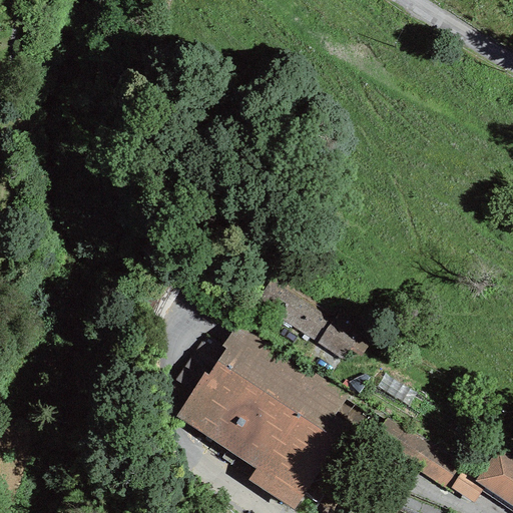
[(371,344),(270,279),(254,303),(344,360),(350,351),(362,359),(371,344)]
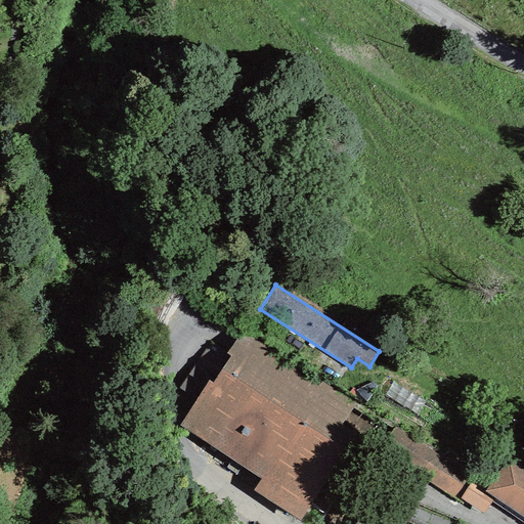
[(356,404),(241,332),(226,354),(230,356),(213,384),(208,380),(179,426),(261,478),(253,490),(300,521),(346,450),(333,442),(356,404)]
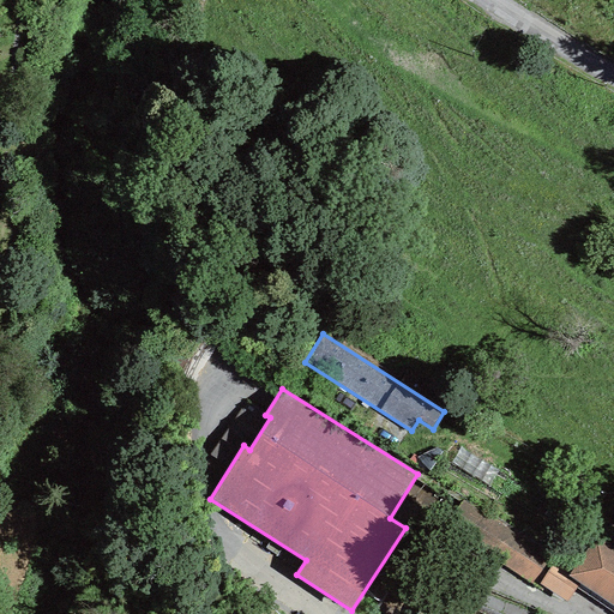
[(557,553),(464,498),(444,531),(537,587),(539,584),(551,565),(557,553)]
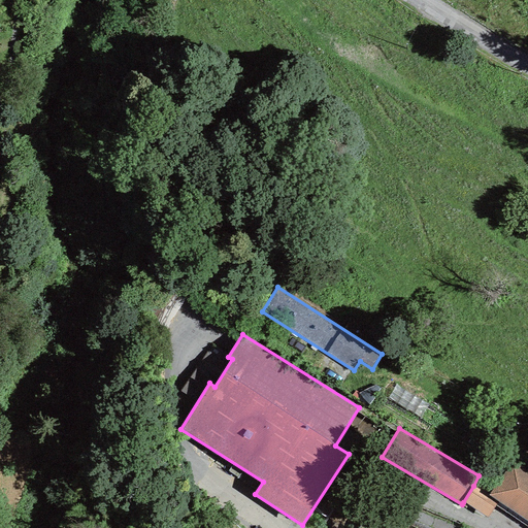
[(497,501),(527,521),(527,472),(510,461),(488,495),(497,501)]
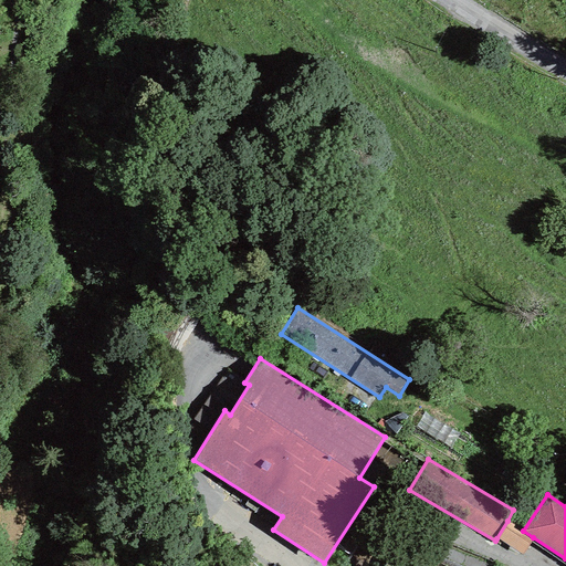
[(522,555),(533,537),(523,531),(507,521),(496,538),(522,555)]
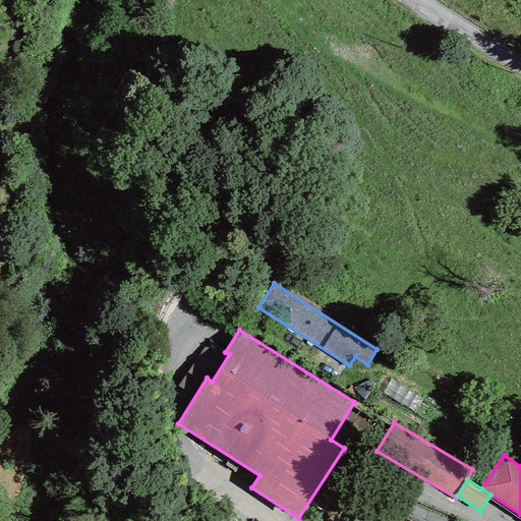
All buildings are outlined.
